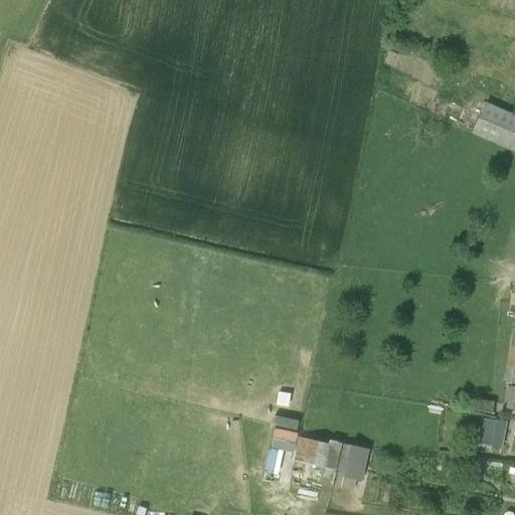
[(514,150),(514,114),(486,102),(473,132),(514,150)]
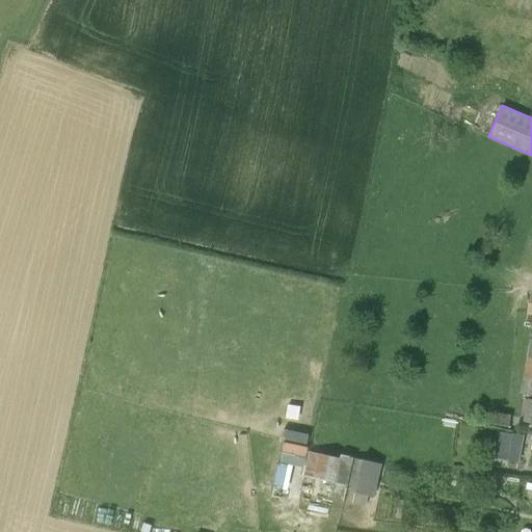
[(531,339),(530,339),(520,393),(531,395),(531,339)]
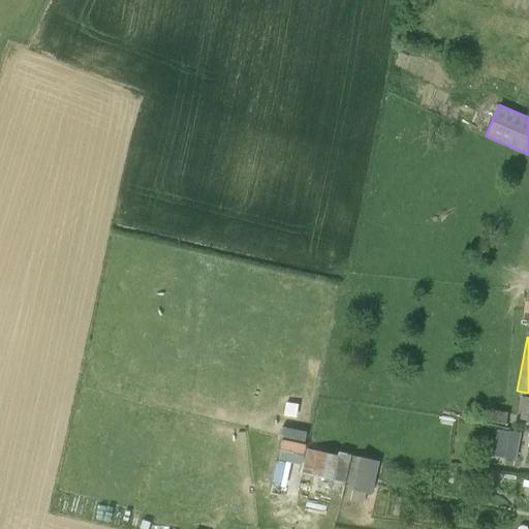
[(528,419),(528,395),(524,394),(520,418),(528,419)]
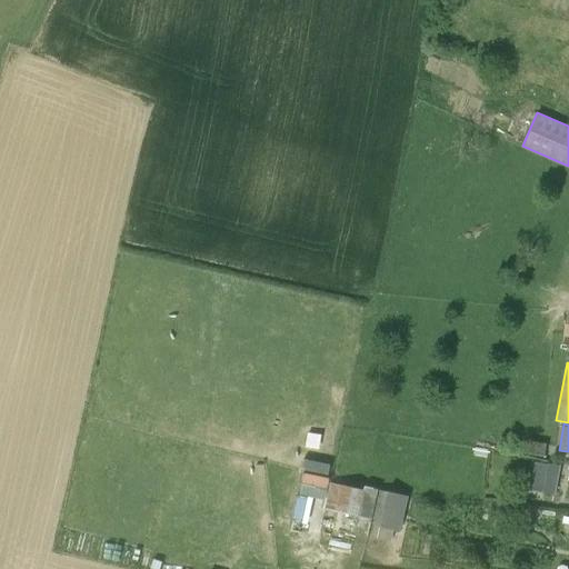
[(546,443),(545,443),(530,440),(528,453),(545,457),(546,443)]
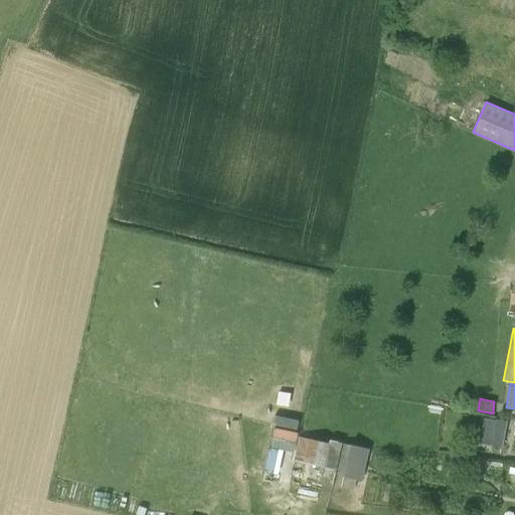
[(496,419),(484,417),(479,443),(502,447),(507,420),(496,418),(496,419)]
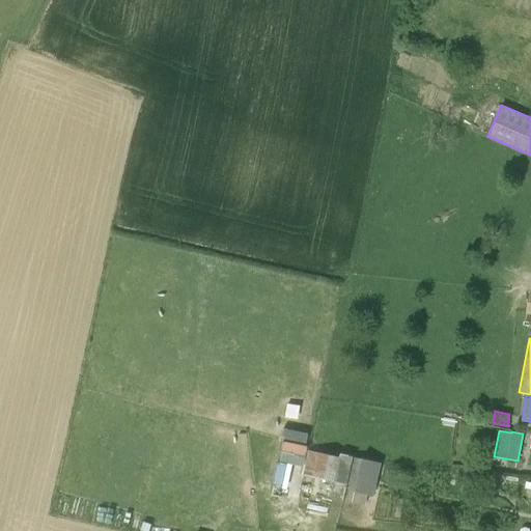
[(303,474),(303,475),(346,484),(353,456),(340,453),(339,456),(308,449),(303,474)]
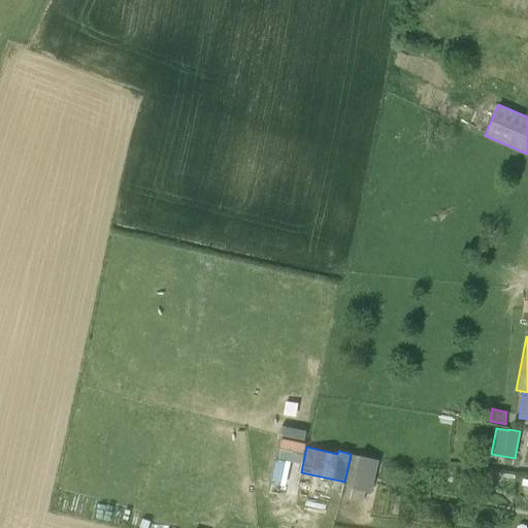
[(371,493),(378,460),(359,456),(350,498),(363,502),(365,492),(371,493)]
